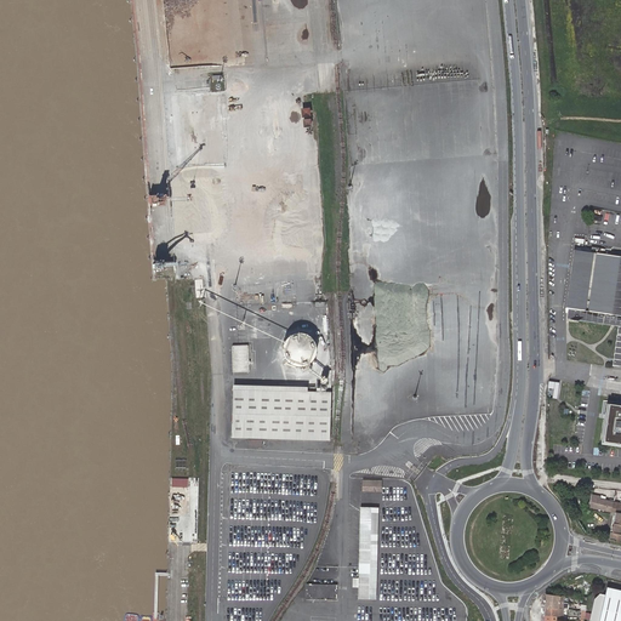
[(318,197),(318,186),(307,184),(306,195),(318,197)]
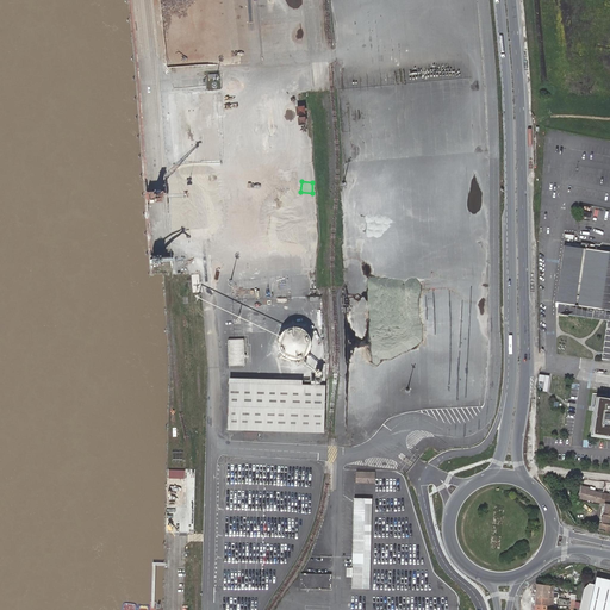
[(609,254),(591,250),(582,249),(567,247),(558,305),(561,305),(560,313),(609,323),(609,342),(609,349),(607,349),(604,362),(609,362),(609,311),(602,310),(609,254)]
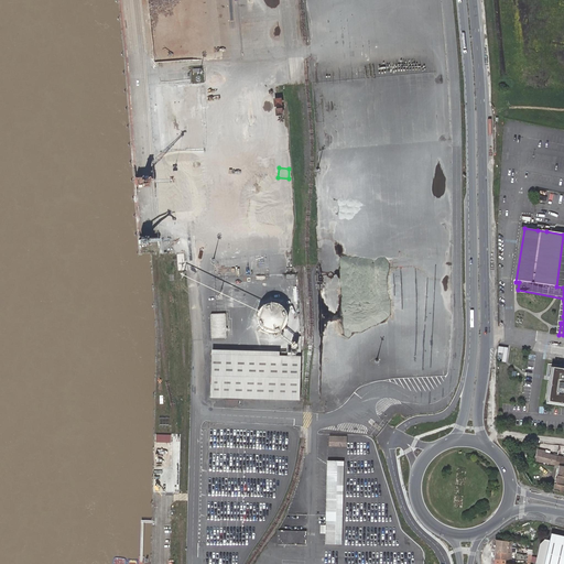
[(278,301),(272,300),(267,301),(262,304),(259,307),(257,313),(257,318),(259,324),(261,328),(267,331),(271,333),(277,332),(282,329),(285,326),(289,322),(289,316),(289,311),(285,306),(282,303),(278,301)]
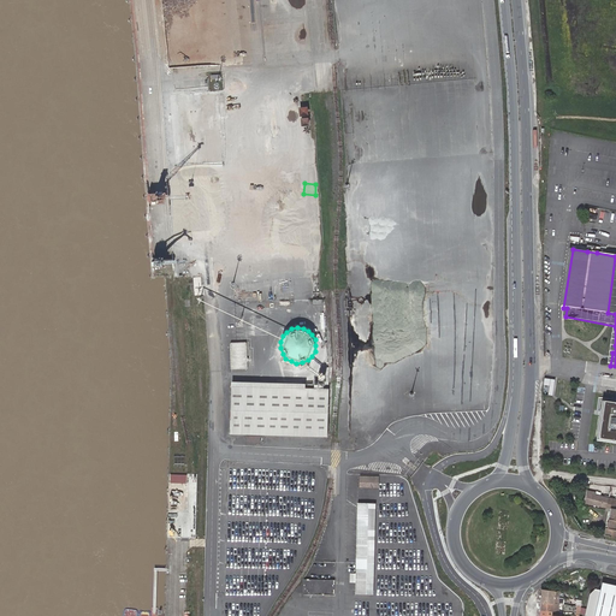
[(247,342),(229,342),(230,369),(248,368),(247,342)]
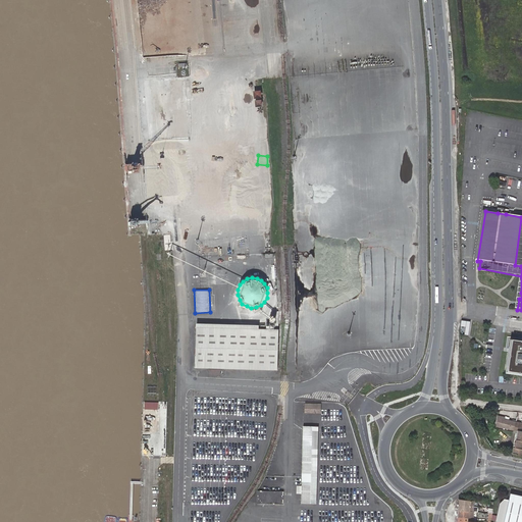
[(461,333),(469,334),(470,321),(462,320),(461,333)]
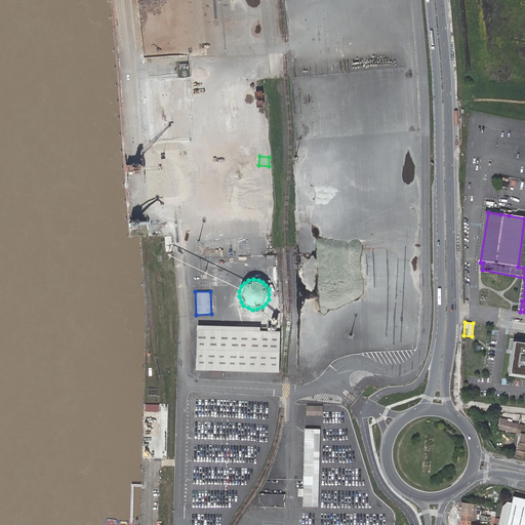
[(280,331),(197,329),(196,369),(279,372),(280,331)]
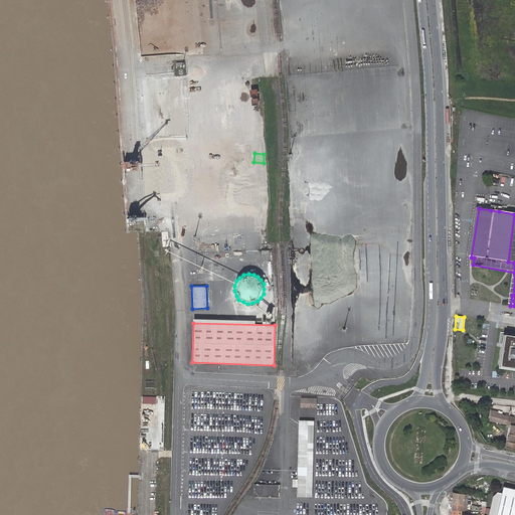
[(514,335),(504,333),(499,364),(514,366),(514,335)]
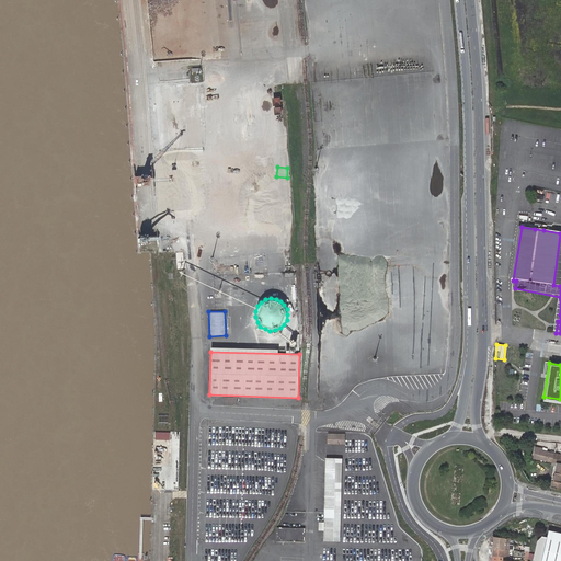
[(197,540),(243,541),(245,428),(201,427),(197,540)]
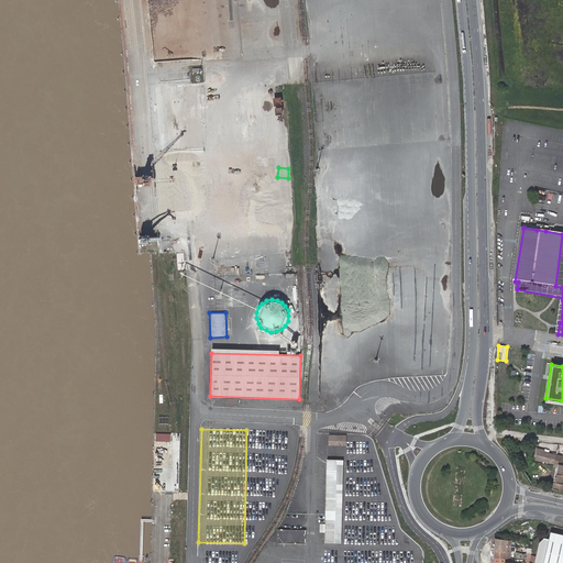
[(345,435),(329,435),(329,445),(345,445),(345,435)]
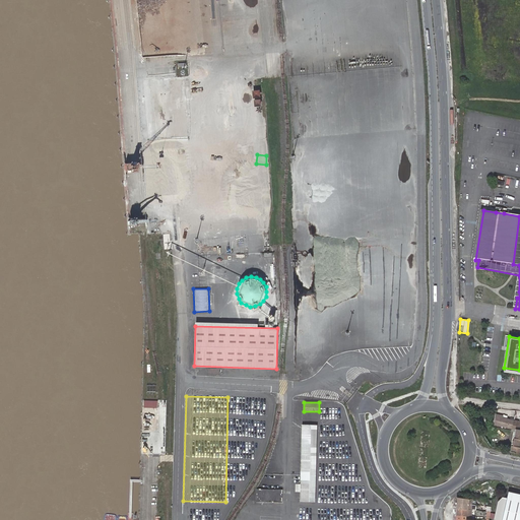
[(494,425),(512,429),(514,421),(504,418),(504,417),(497,415),(494,425)]
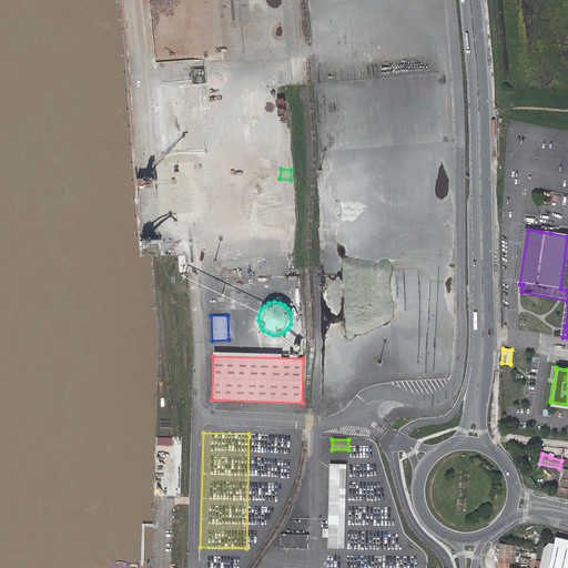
[(346,464),(330,464),(327,547),(344,548),(346,464)]
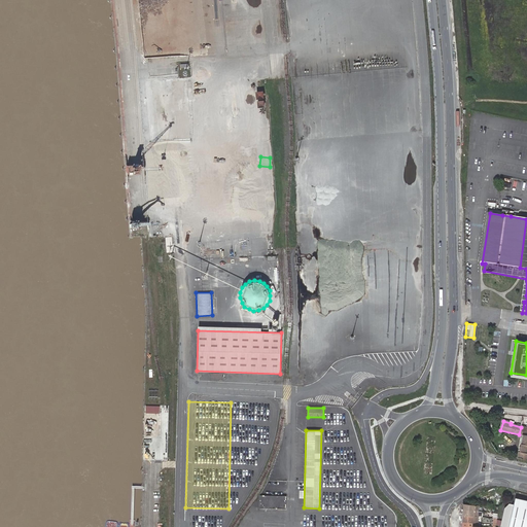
[(520,455),(520,459),(523,459),(526,445),(526,436),(522,435),(518,451),(521,452),(520,455)]
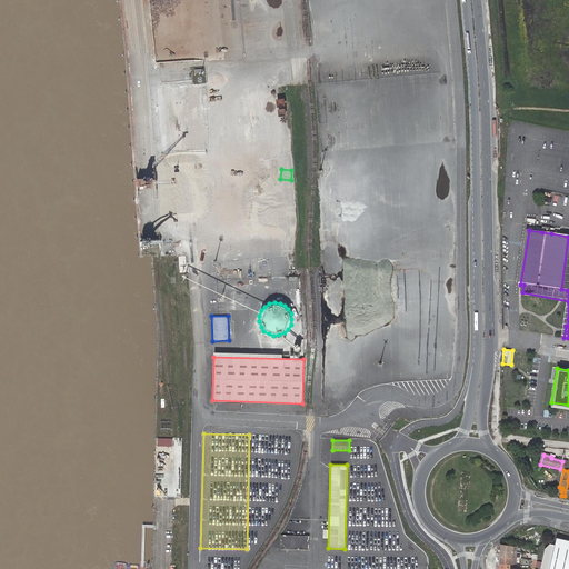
[(309,535),(280,535),(280,549),(309,549),(309,535)]
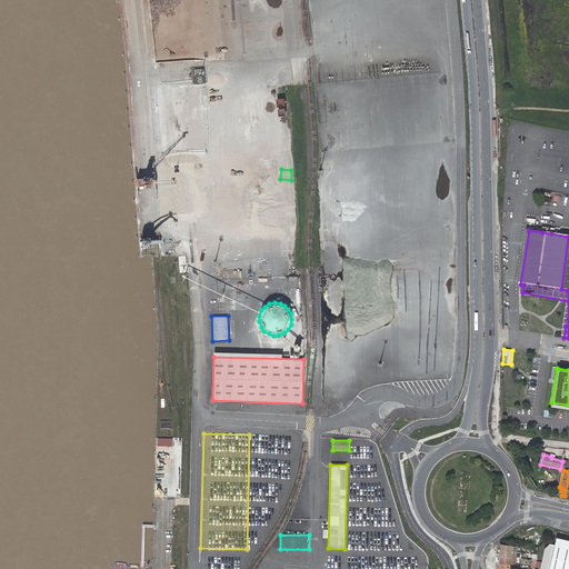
[(568,568),(568,540),(553,538),(552,547),(548,565),(547,568),(568,568)]
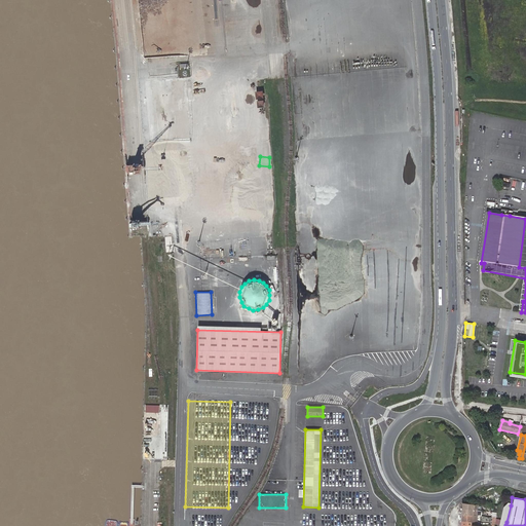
[(506,522),(511,505),(504,504),(501,521),(506,522)]
